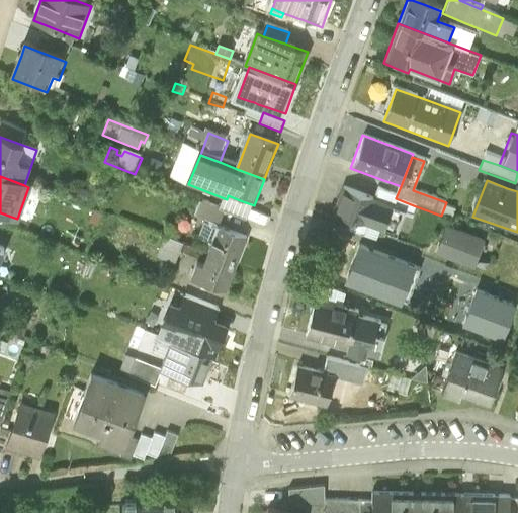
[(96,195),(81,190),(76,202),(91,208),(96,195)]
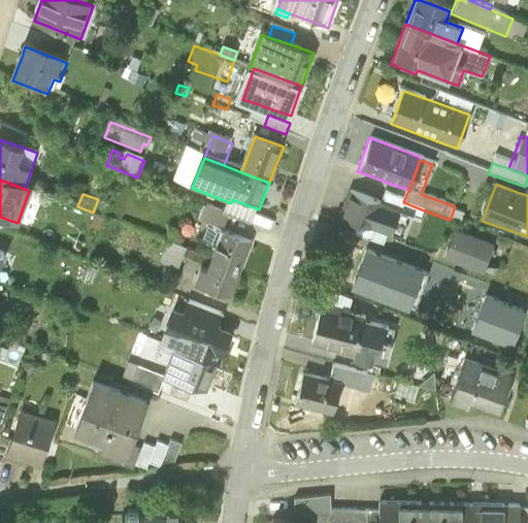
[(345,211),(342,218),(357,224),(353,235),(382,247),(386,235),(391,237),(400,211),(352,194),(345,211)]
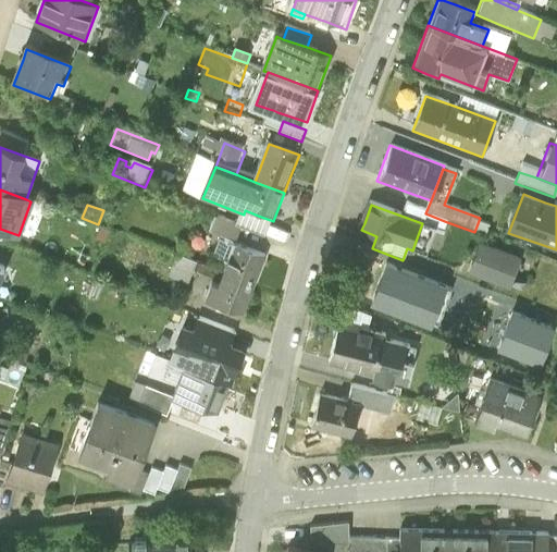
[(245,210),(239,227),(245,228),(268,237),(273,221),(258,216),(245,210)]
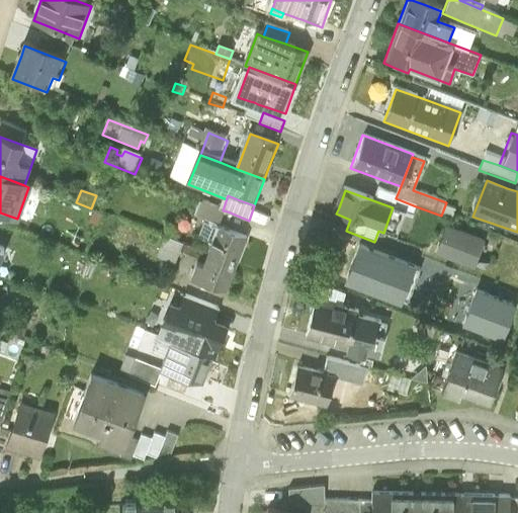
[(396,198),(393,207),(383,233),(395,237),(403,215),(412,219),(416,206),(396,198)]
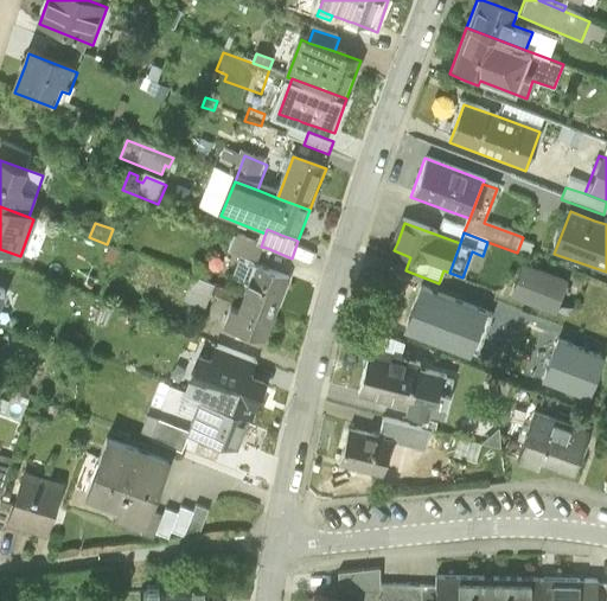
[(237,236),(231,253),(260,263),(267,248),(261,247),(237,236)]
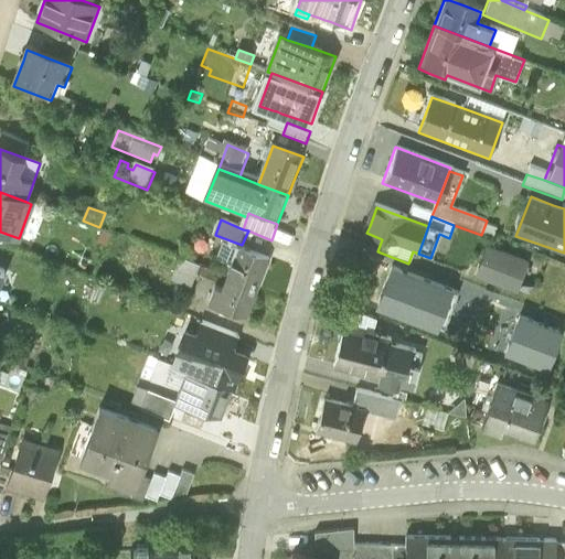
[(484,247),(473,279),(515,294),(526,262),(484,247)]
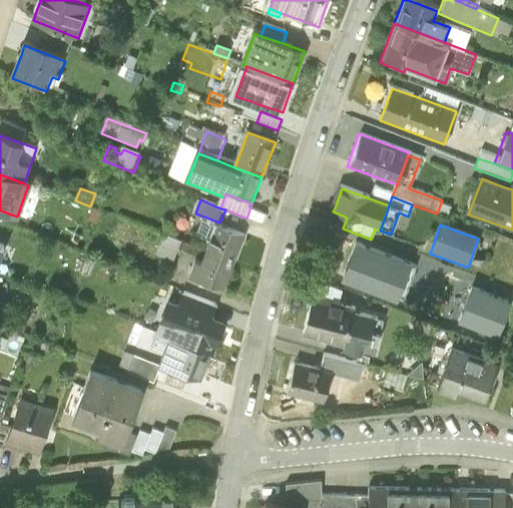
[(214,230),(201,225),(196,237),(209,242),(214,230)]
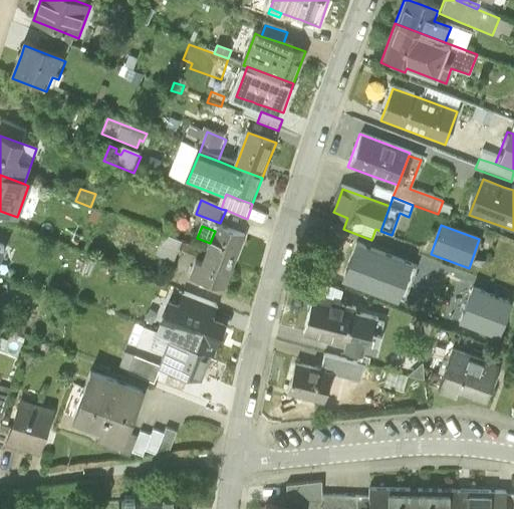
[(206,254),(235,265),(244,242),(225,234),(215,231),(210,243),(206,254)]
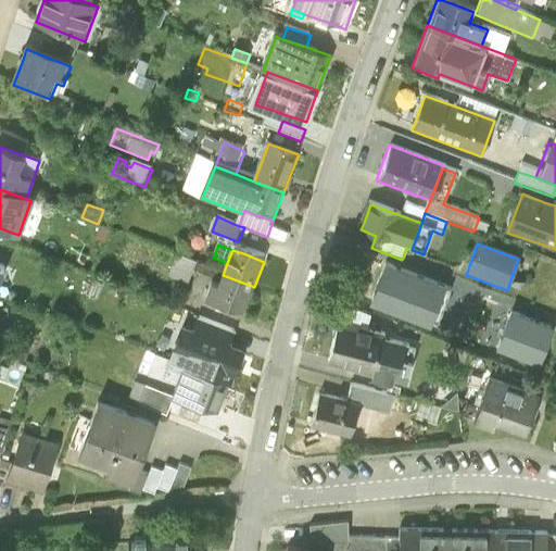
[(189,286),(197,265),(178,258),(171,279),(189,286)]
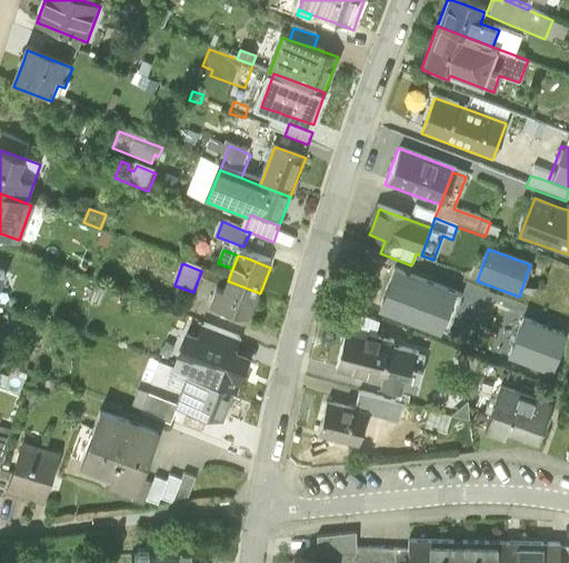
[(248,325),(260,293),(228,281),(222,295),(217,293),(210,311),(226,317),(248,325)]
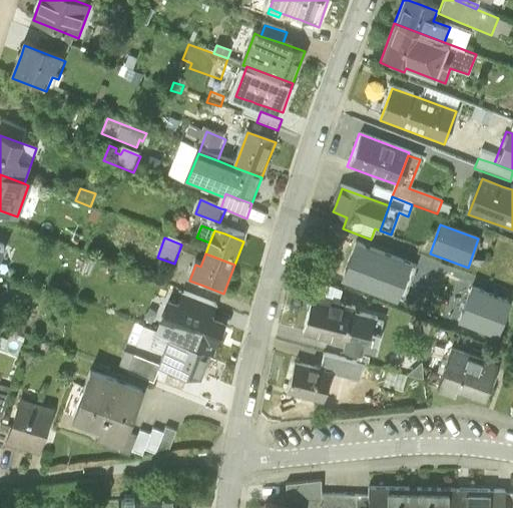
[(311,298),(301,335),(344,346),(354,309),(332,304),(311,298)]
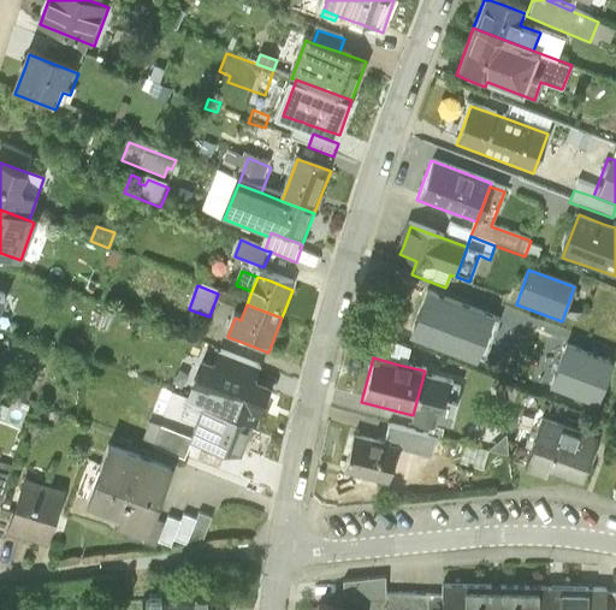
[(209,380),(194,374),(183,400),(199,406),(209,380)]
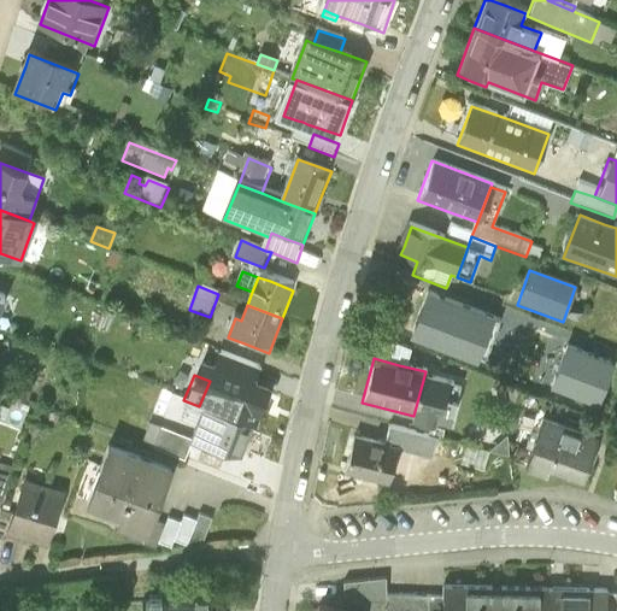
[(240,387),(225,381),(213,410),(257,427),(268,398),(240,387)]
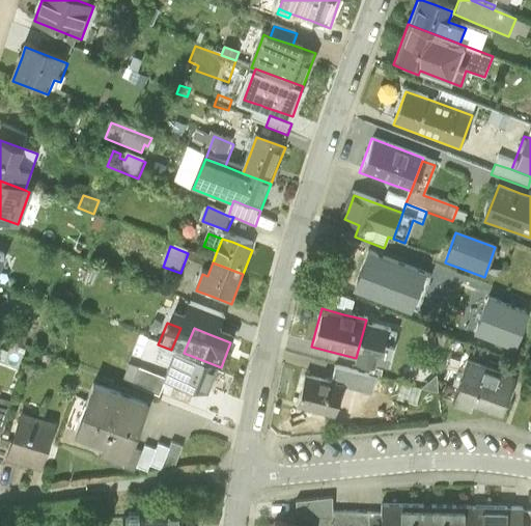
[(164,381),(167,382),(185,388),(210,397),(221,367),(184,353),(176,351),(164,381)]
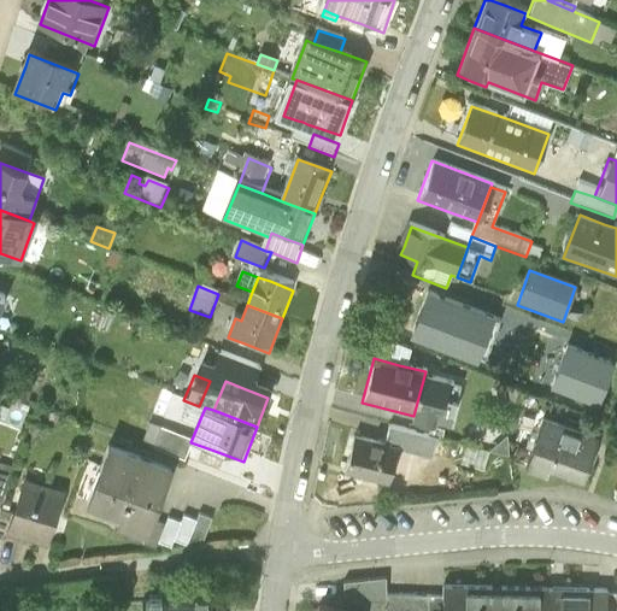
[(540,419),(522,469),(544,476),(547,468),(582,481),(589,460),(597,440),(540,419)]
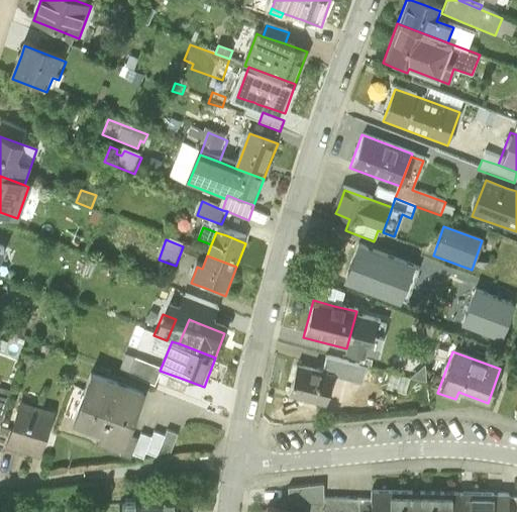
[(160,371),(135,361),(129,377),(157,388),(163,372),(160,371)]
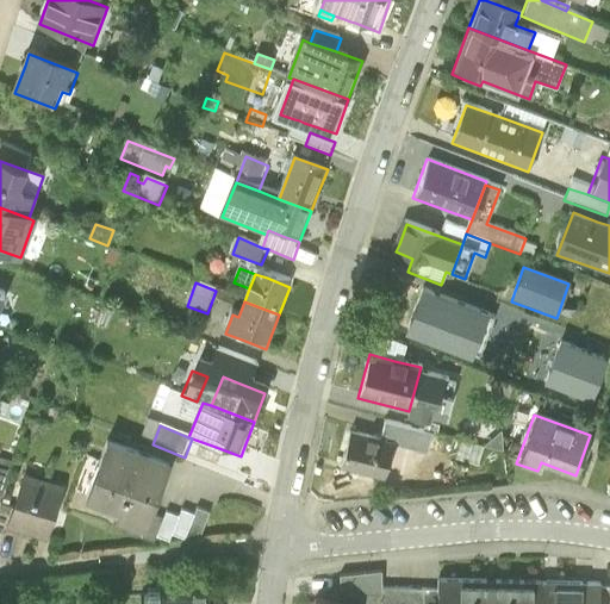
[(384,425),(379,442),(390,446),(427,454),(430,437),(384,425)]
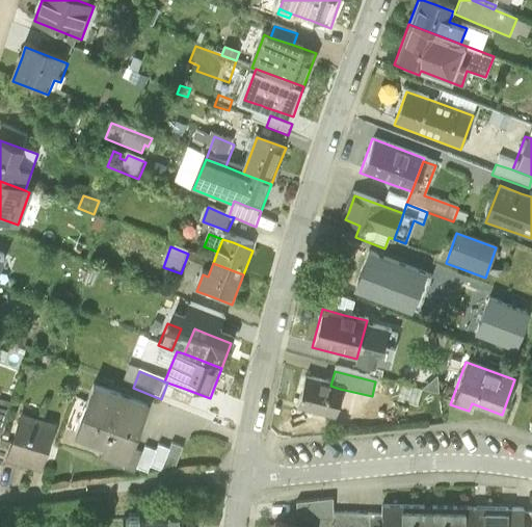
[(304,379),(296,411),(318,416),(331,420),(340,389),(330,386),(304,379)]
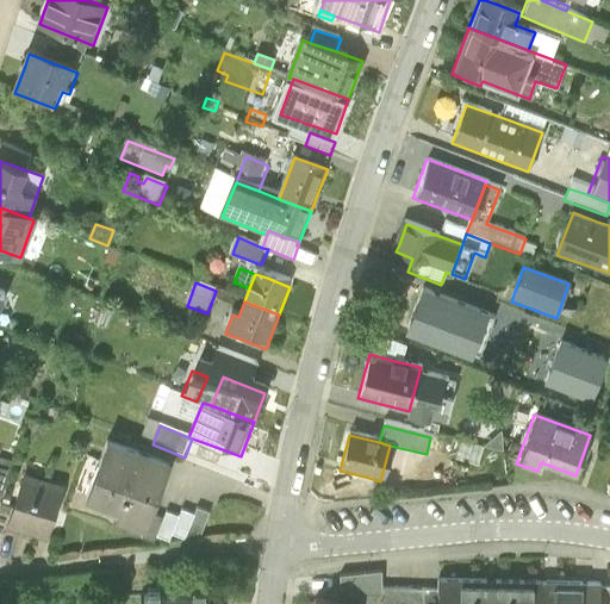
[(88,497),(119,509),(116,516),(148,529),(153,516),(174,465),(151,456),(112,440),(88,497)]
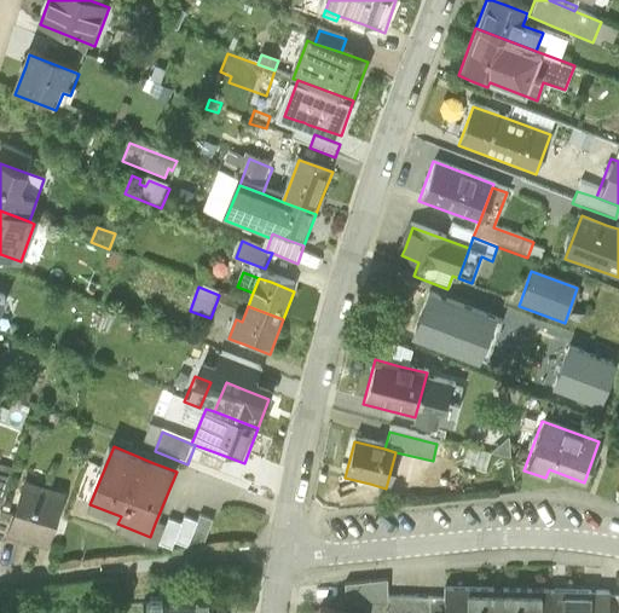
[(0,460),(0,503),(5,505),(18,466),(0,460)]
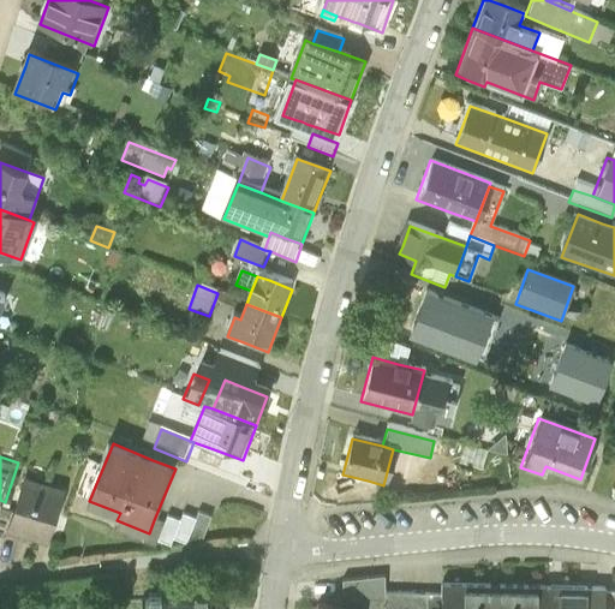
[(15,513),(9,532),(31,539),(52,545),(69,491),(25,478),(15,513)]
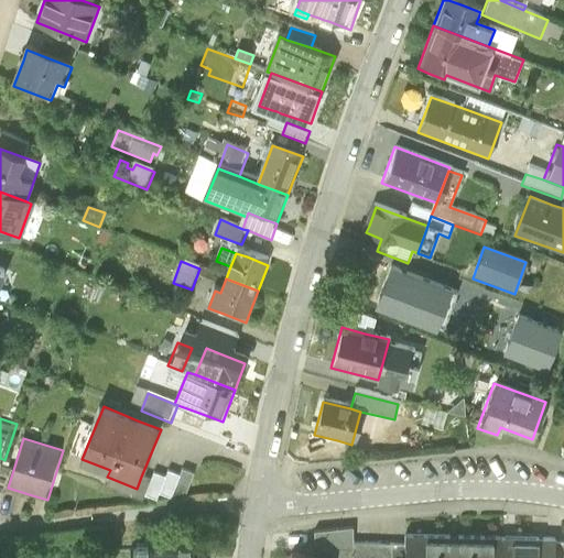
[(0,493),(6,495),(8,488),(13,470),(1,466),(0,470),(0,493)]
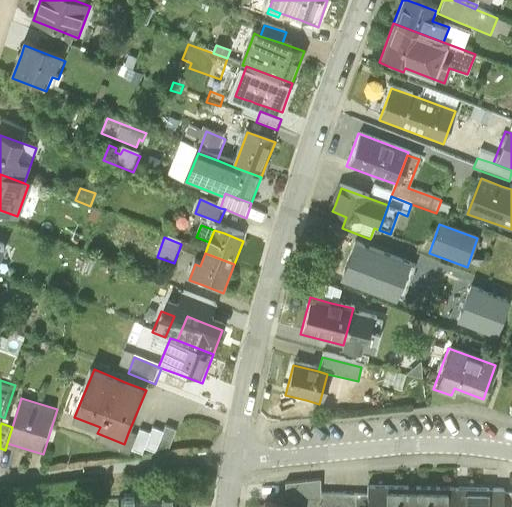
[(128,433),(124,444),(120,454),(131,458),(133,453),(143,457),(145,451),(157,455),(158,450),(169,454),(177,433),(167,429),(165,434),(154,430),(152,435),(141,431),(138,437),(128,433)]
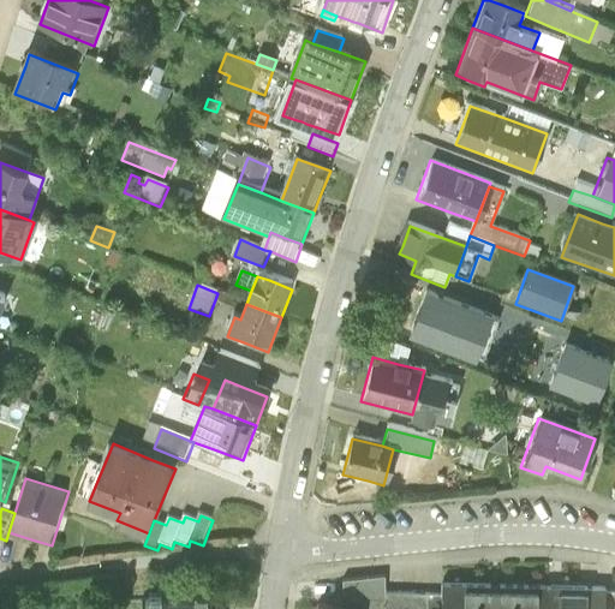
[(386,583),(346,585),(348,608),(382,608),(383,596),(386,583)]
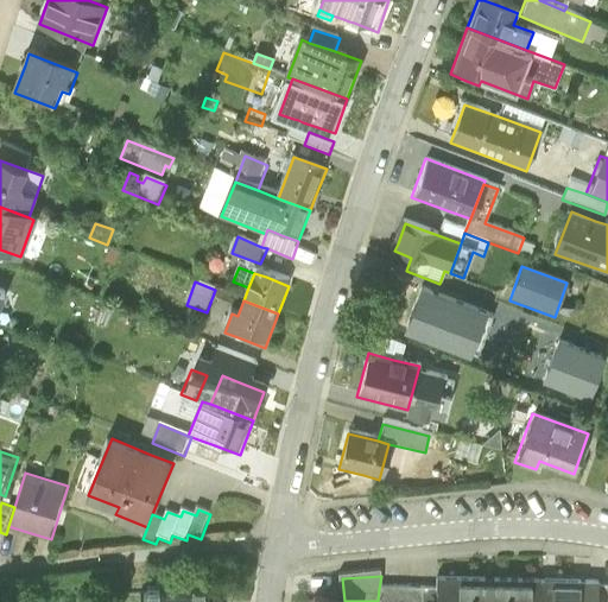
[(487,582),(434,581),(434,589),(432,601),(539,601),(540,583),(487,582)]
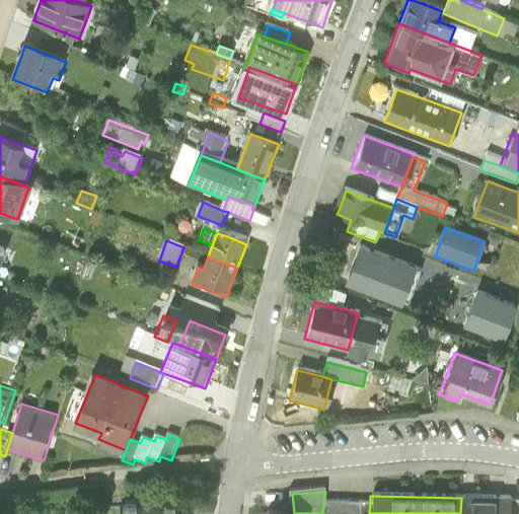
[(461,498),(460,513),(507,513),(507,502),(507,498),(471,498),(461,498)]
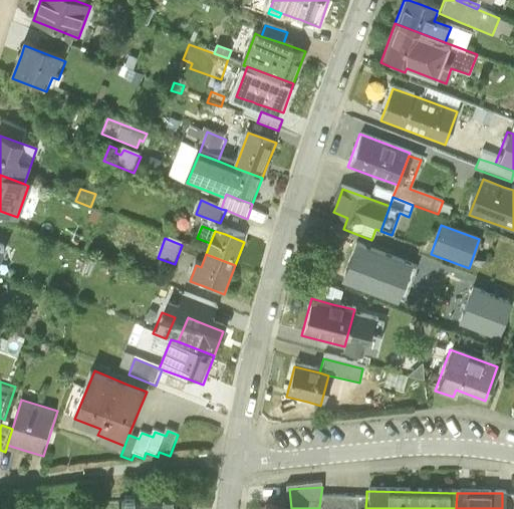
[(180,508),(181,498),(125,497),(125,505),(95,505),(95,508),(180,508)]
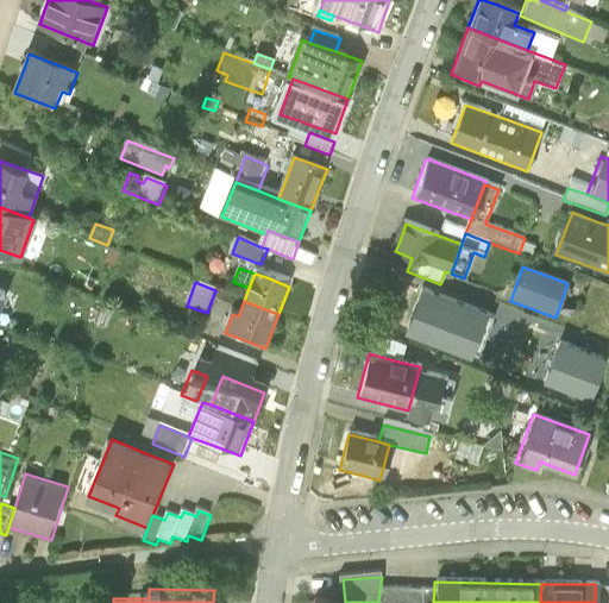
[(608,602),(608,589),(595,589),(595,602),(608,602)]
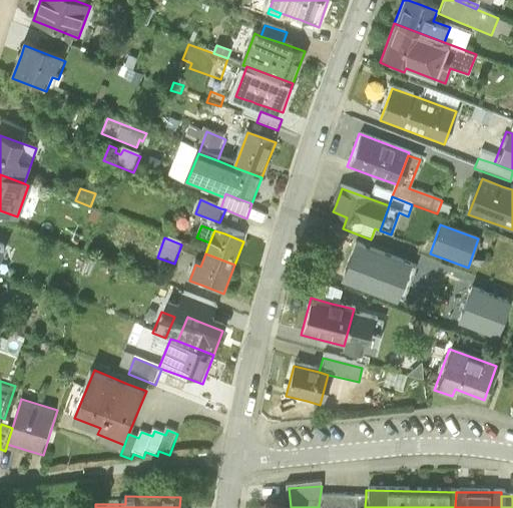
[(365,507),(366,497),(320,497),(319,507),(365,507)]
